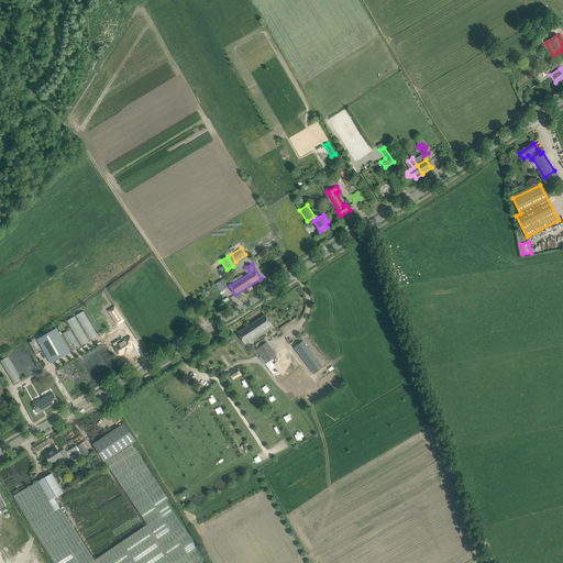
[(219,291),(227,287),(222,279),(214,284),(219,291)]
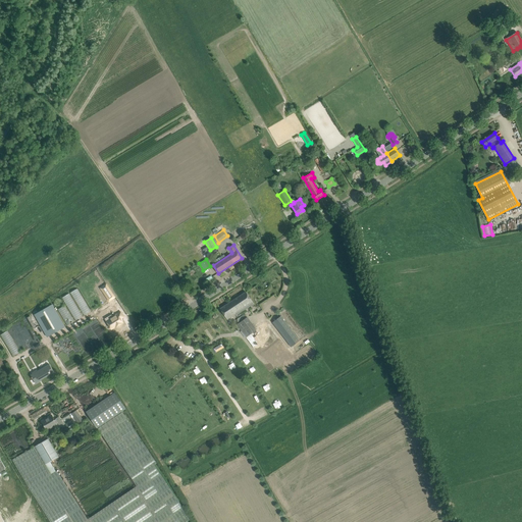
[(70,292),(84,315),(91,311),(77,288),(70,292)]
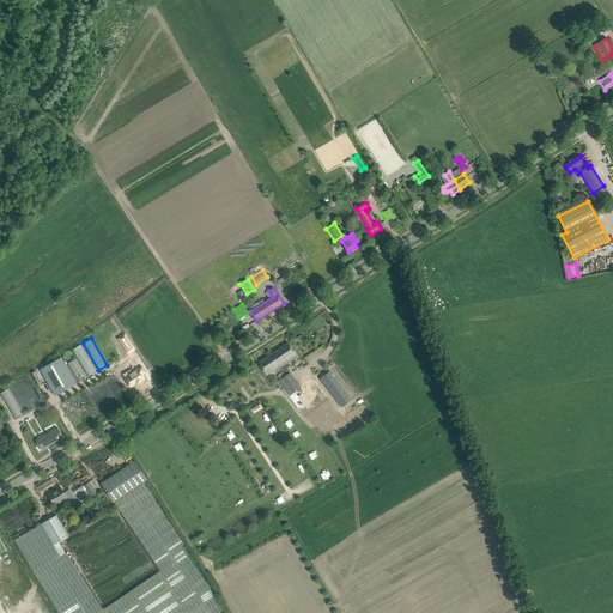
[(289,343),(259,363),(262,368),(266,374),(266,375),(275,369),(277,368),(286,362),(285,360),(289,358),(290,359),(291,359),(297,354),(292,349),(289,343)]
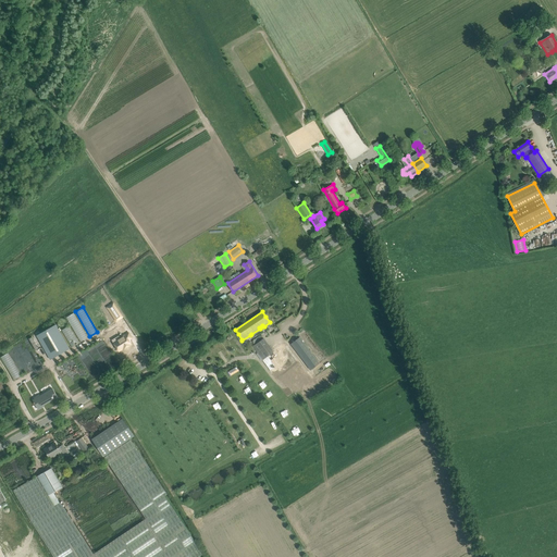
[(66,316),(79,342),(87,337),(74,312),(66,316)]
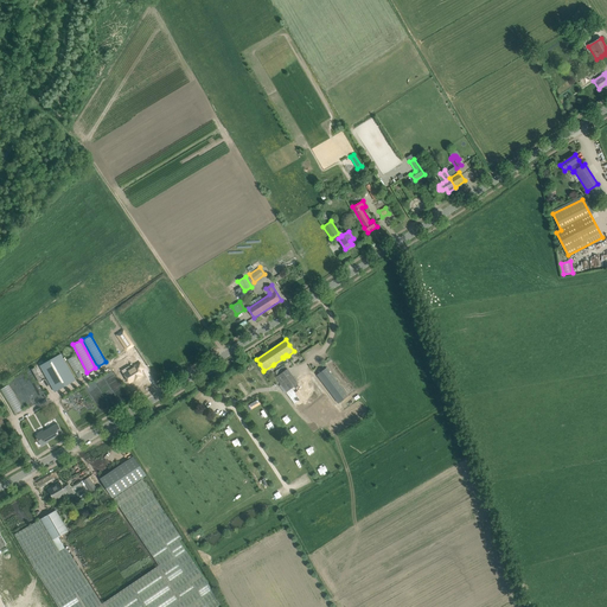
[(61,353),(40,365),(55,391),(76,379),(61,353)]
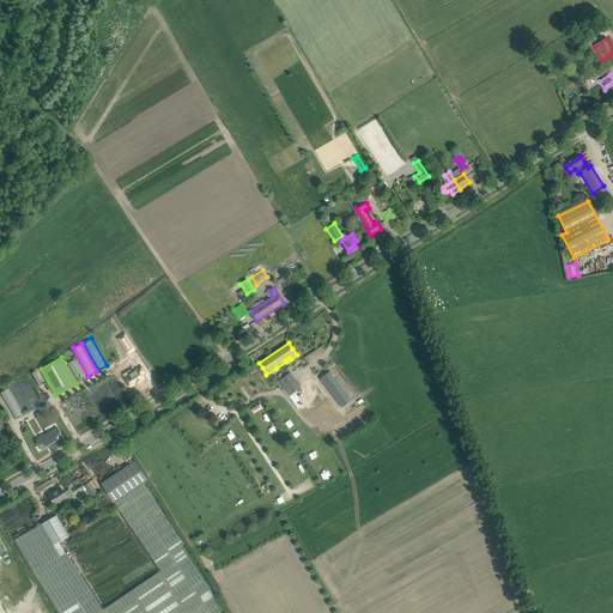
[(67,362),(78,382),(86,377),(76,358),(67,362)]
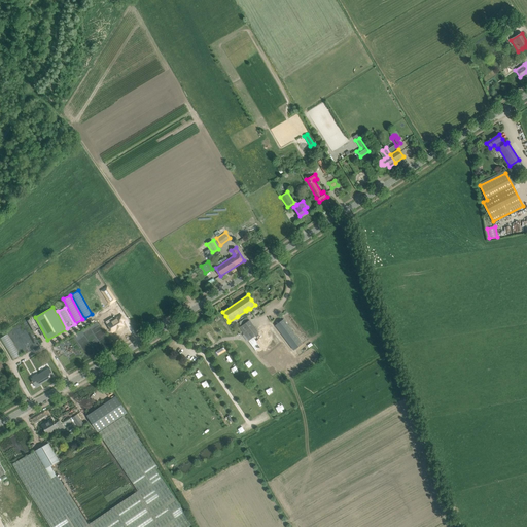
[(108,324),(110,327),(112,331),(116,329),(116,328),(118,327),(118,328),(124,325),(118,317),(108,324)]
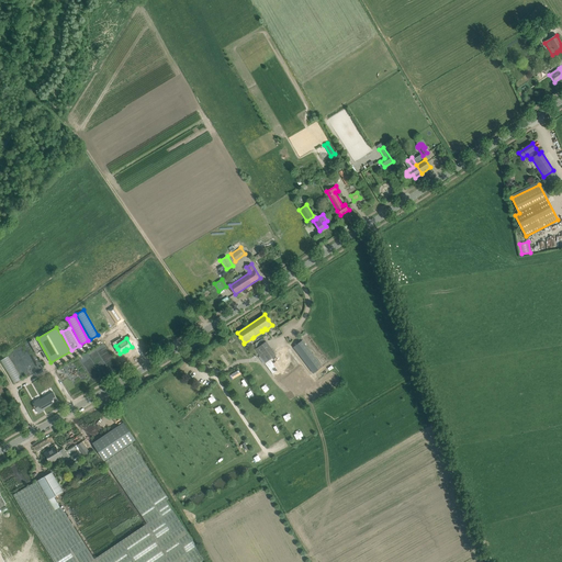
[(260,340),(255,345),(257,348),(255,349),(260,356),(262,359),(261,359),(265,363),(276,355),(266,341),(262,344),(260,340)]
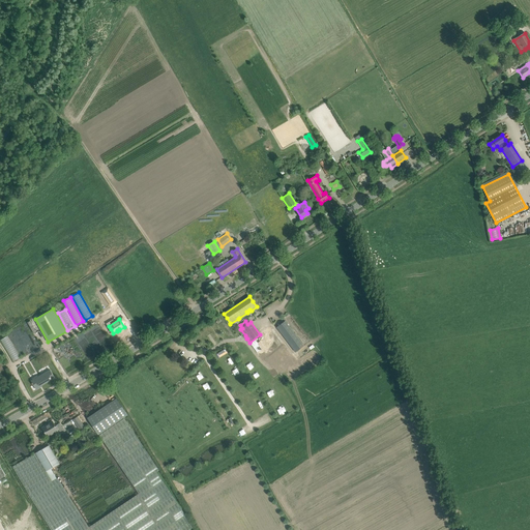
[(276,327),(295,352),(304,346),(285,321),(276,327)]
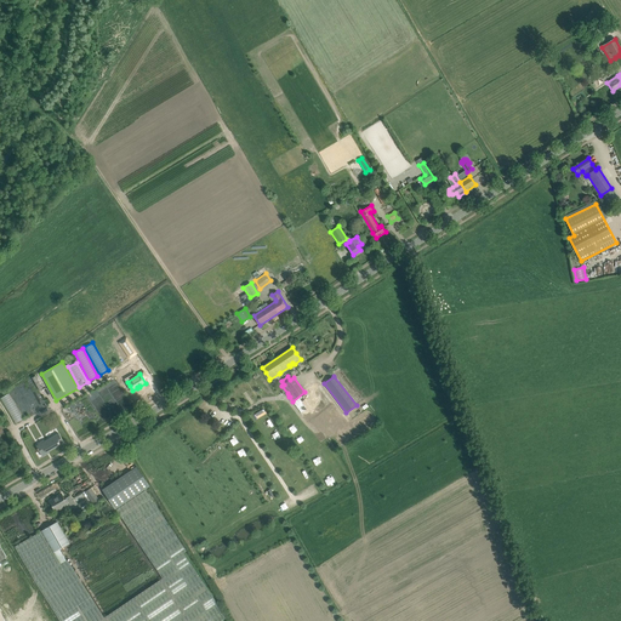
[(23,419),(11,392),(3,397),(13,422),(23,419)]
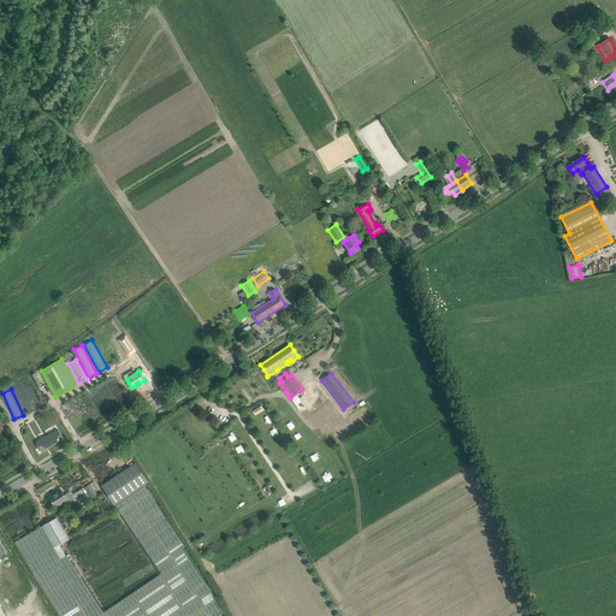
[(36,443),(41,452),(64,439),(58,430),(36,443)]
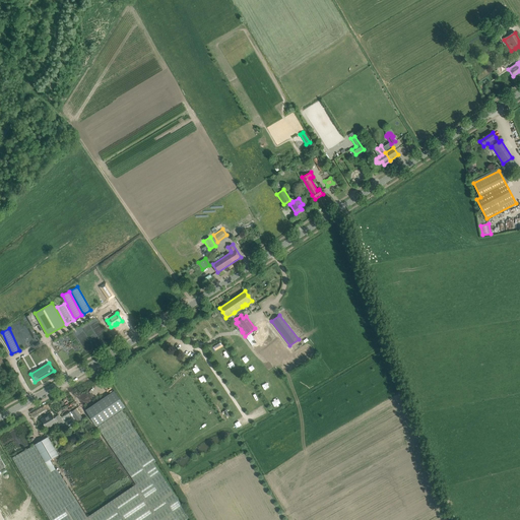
[(114,391),(86,410),(98,427),(125,408),(126,407),(116,394),(114,391)]
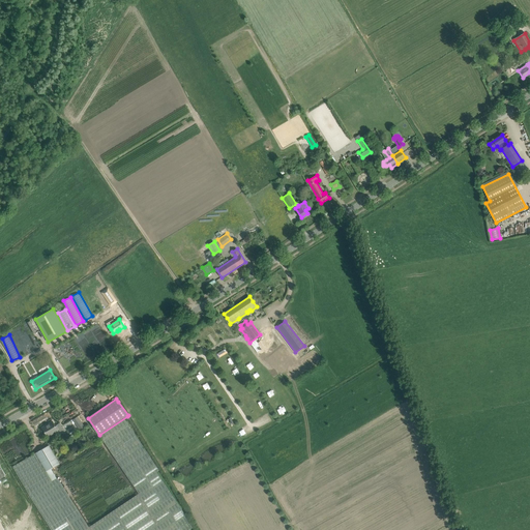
[(72,419),(80,431),(85,428),(78,416),(72,419)]
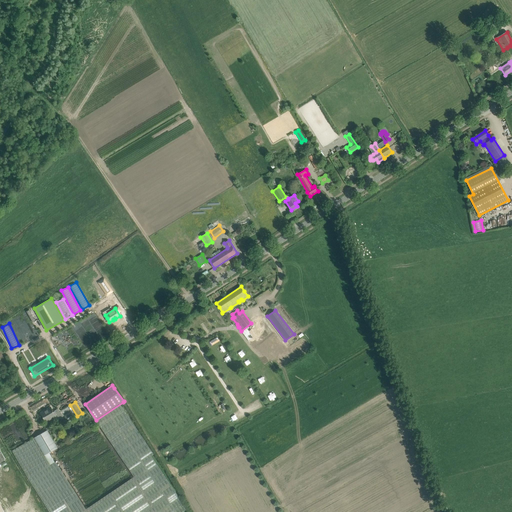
[(34,438),(12,451),(24,471),(49,511),(182,511),(187,509),(151,456),(154,454),(119,404),(96,420),(134,476),(86,509),(56,462),(50,465),(44,455),(34,438)]
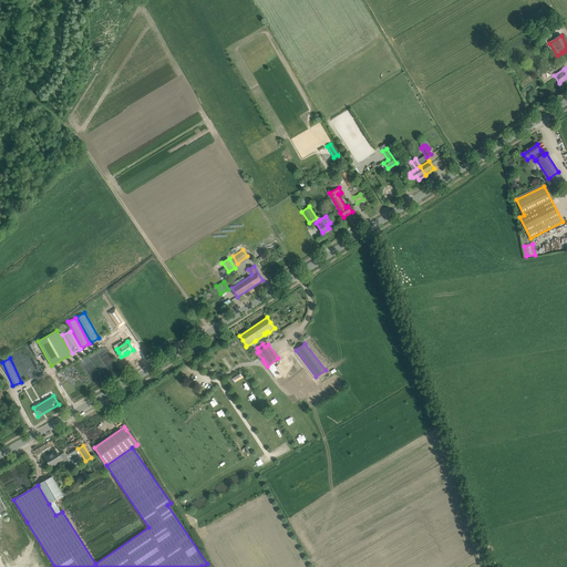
[(65,464),(70,461),(68,456),(66,456),(64,453),(59,456),(57,452),(50,455),(45,457),(47,459),(45,460),(44,461),(44,462),(44,463),(45,463),(47,464),(48,464),(49,464),(51,467),(62,461),(63,460),(65,464)]
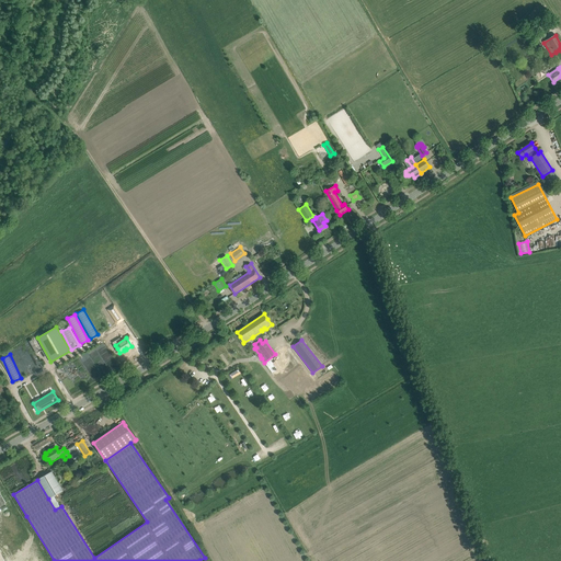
[(52,471),(37,479),(37,480),(48,499),(63,490),(52,471)]
